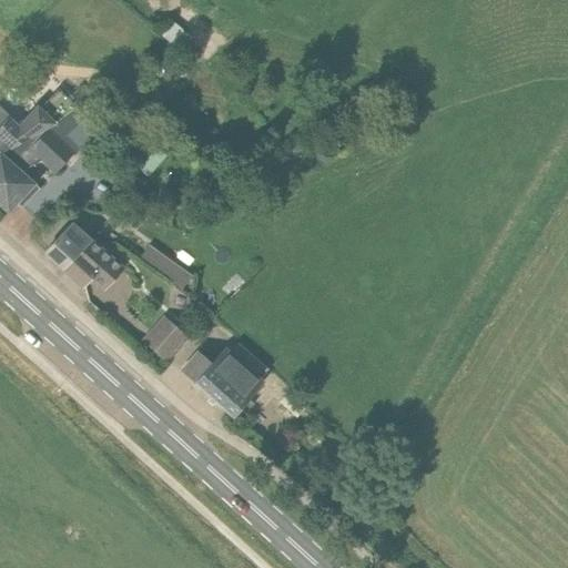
[(18,128),(6,117),(0,123),(0,151),(57,121),(77,107),(73,104),(79,98),(74,93),(69,99),(58,89),(39,108),(36,105),(18,128)]
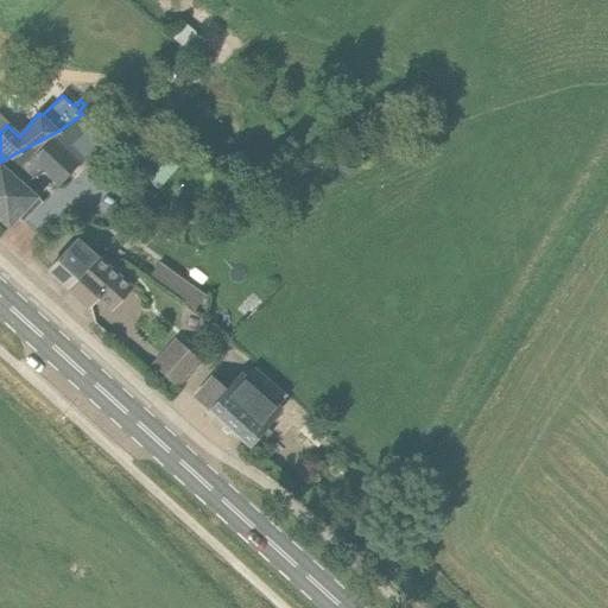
[(0,198),(18,179),(21,182),(44,172),(58,184),(97,144),(76,122),(0,164),(0,198)]
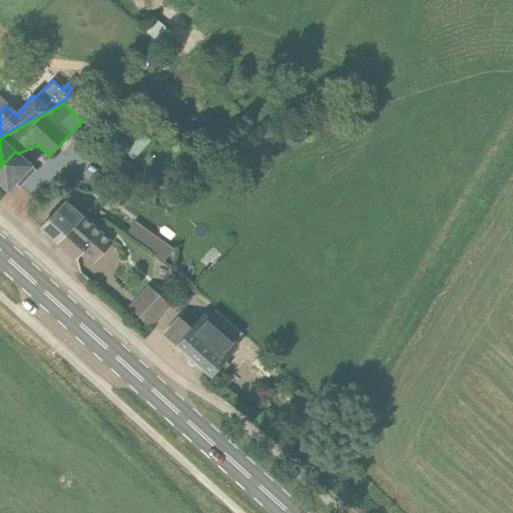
[(103,128),(123,146),(131,138),(132,139),(143,128),(131,117),(127,121),(115,111),(103,123),(103,128)]
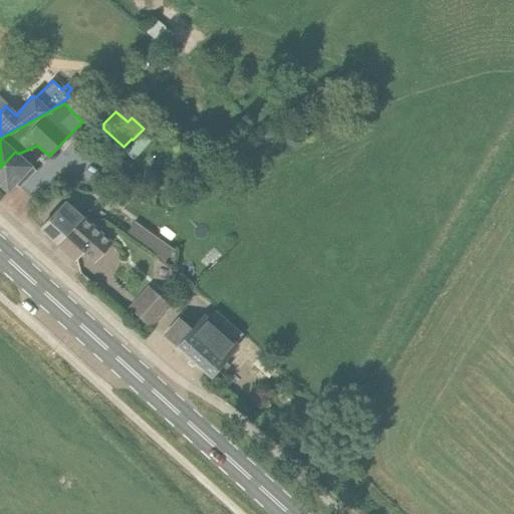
[(15,152),(0,168),(0,185),(7,191),(14,183),(19,188),(32,173),(35,170),(18,154),(15,152)]
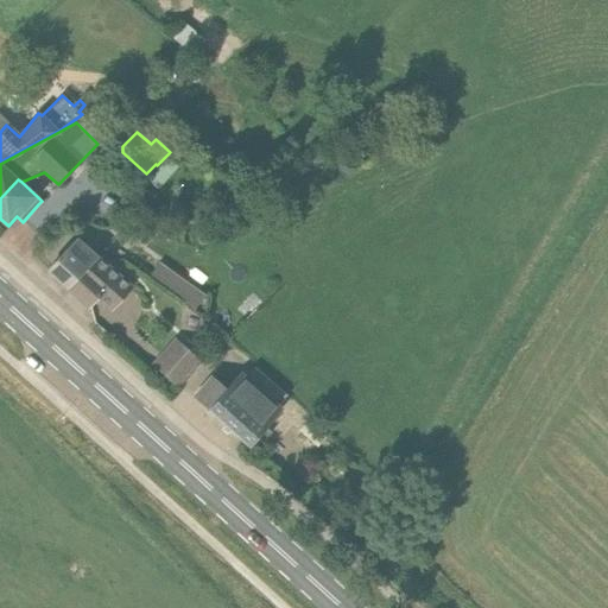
[(48,270),(68,287),(95,258),(75,239),(48,270)]
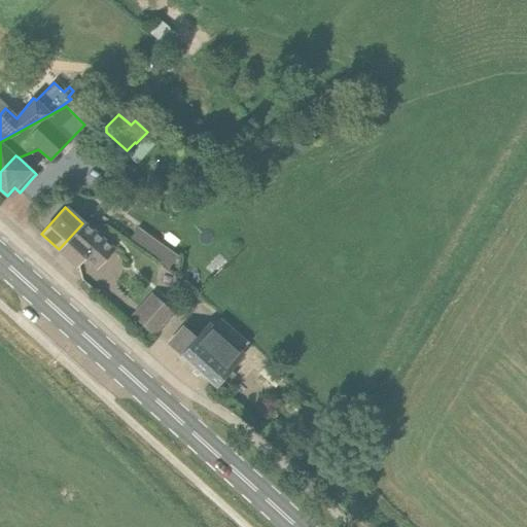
[(82,223),(59,249),(76,266),(84,257),(97,269),(113,250),(83,222),(82,223)]
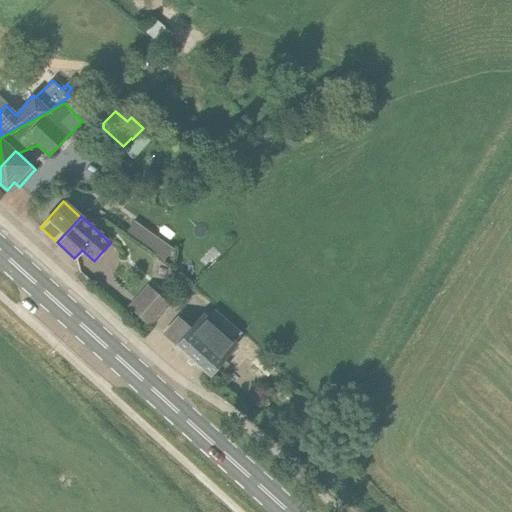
[(136,220),(129,234),(170,257),(178,243),(136,220)]
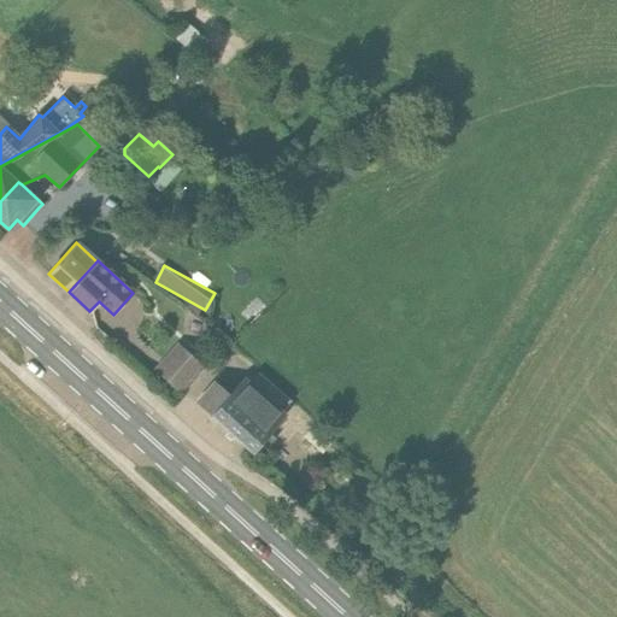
[(177,388),(198,364),(178,347),(158,371),(177,388)]
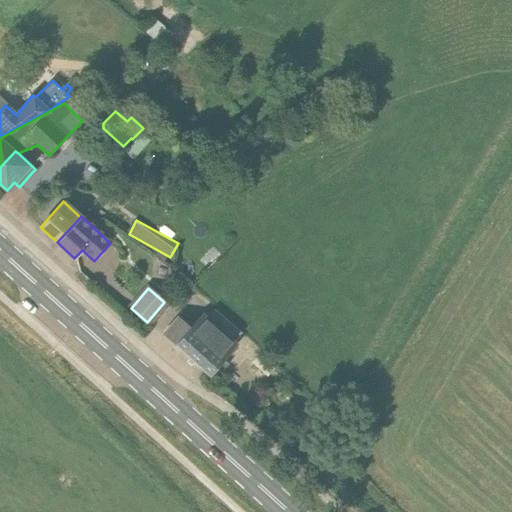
[(209,377),(222,362),(237,345),(233,342),(209,318),(204,313),(190,328),(179,317),(176,320),(163,335),(174,345),(209,377)]
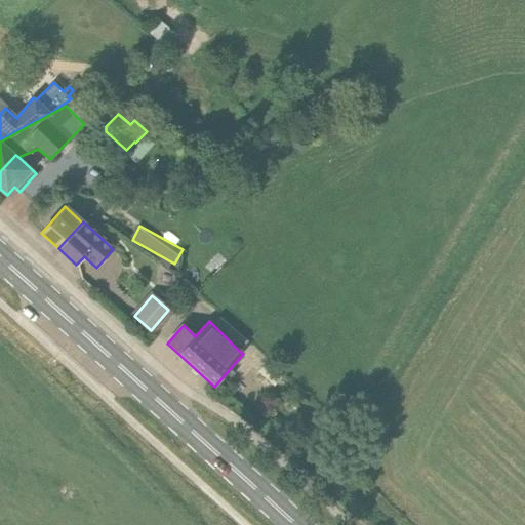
[(258,371),(275,386),(281,377),(266,363),(258,371)]
